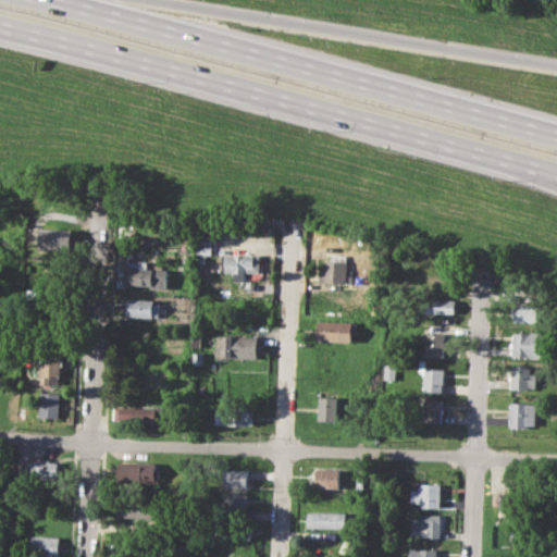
[(45,230),(75,231),(74,252),(39,251),(39,237),(45,237),(45,230)]
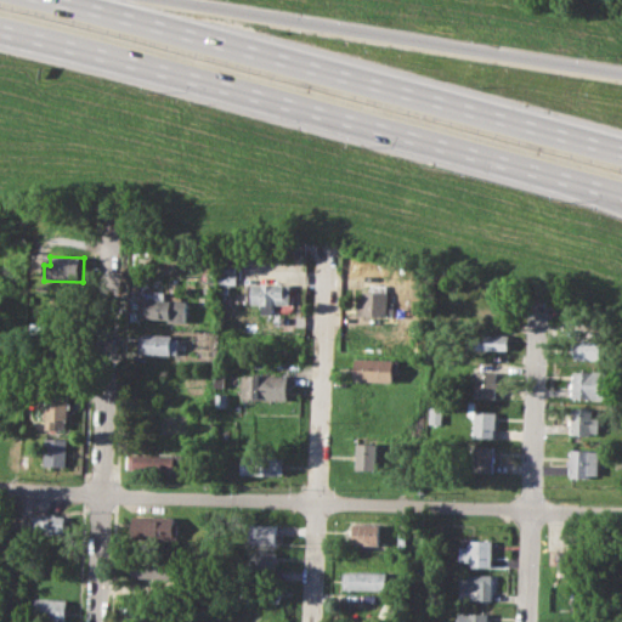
[(218,273),(236,273),(236,283),(218,283),(218,273)]
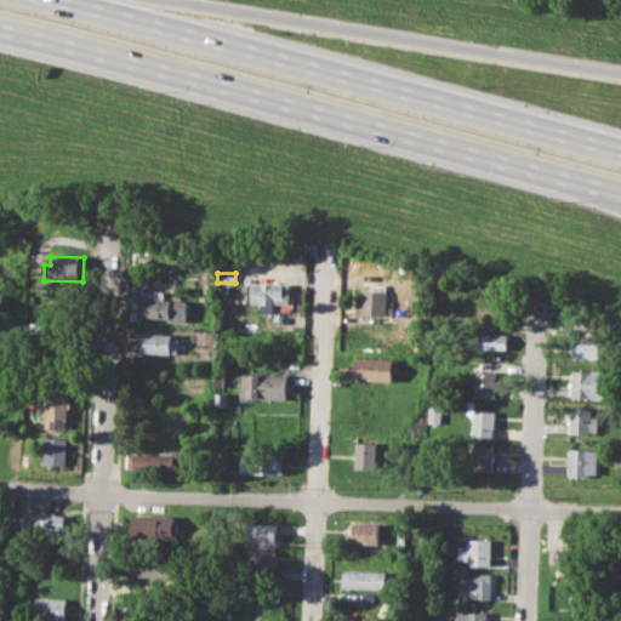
[(245,283),(289,284),(289,302),(273,302),(273,307),(257,307),(257,302),(245,302),(245,283)]
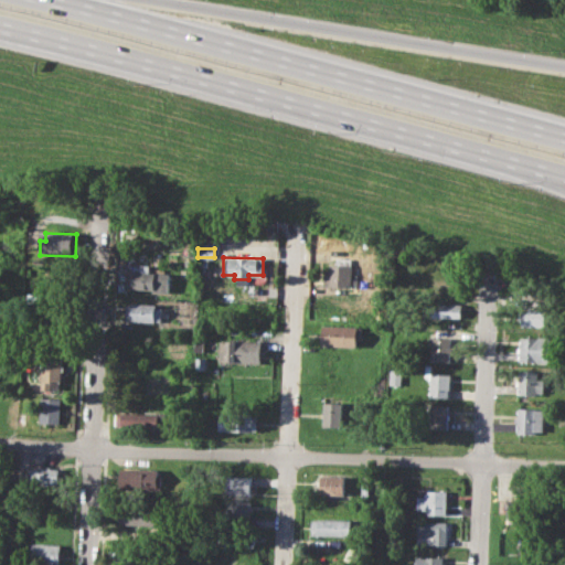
[(329,264),(354,265),(354,286),(322,286),(323,272),(329,272),(329,264)]
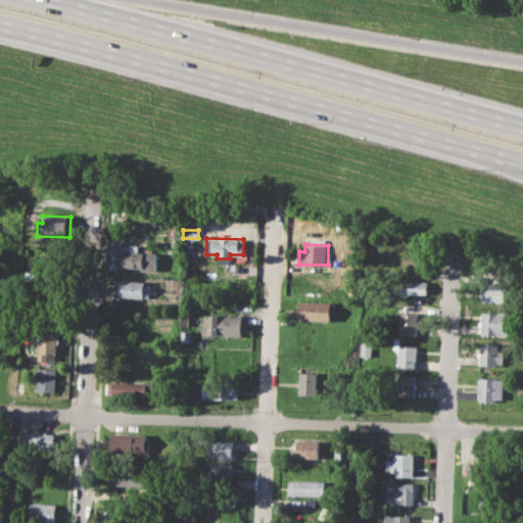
[(117,250),(124,251),(125,245),(145,245),(145,252),(154,253),(154,268),(117,267),(117,250)]
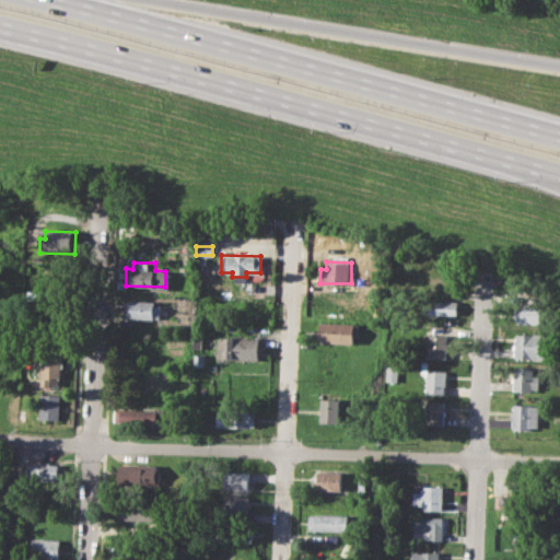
[(126,300),(162,301),(162,319),(125,318),(126,300)]
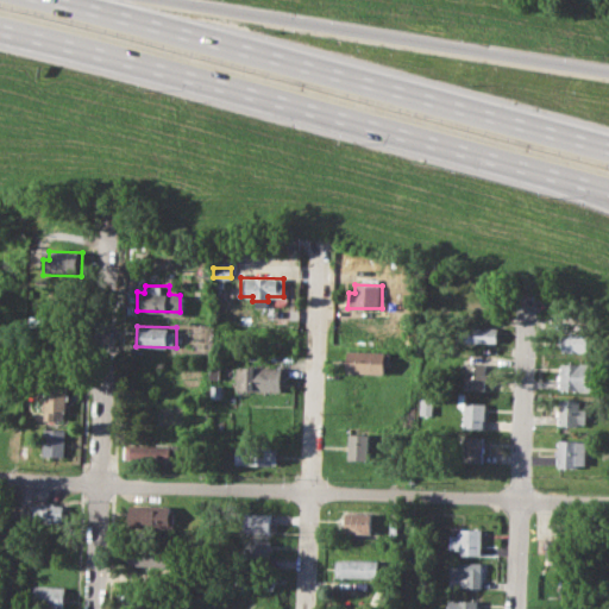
[(463,327),(498,328),(498,343),(462,341),(463,327)]
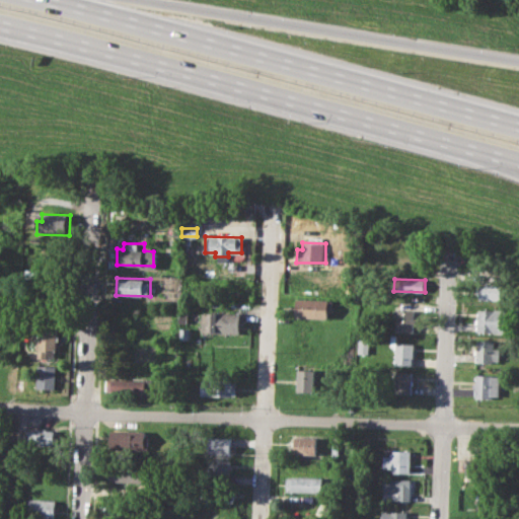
[(480,282),(507,283),(507,301),(480,300),(480,282)]
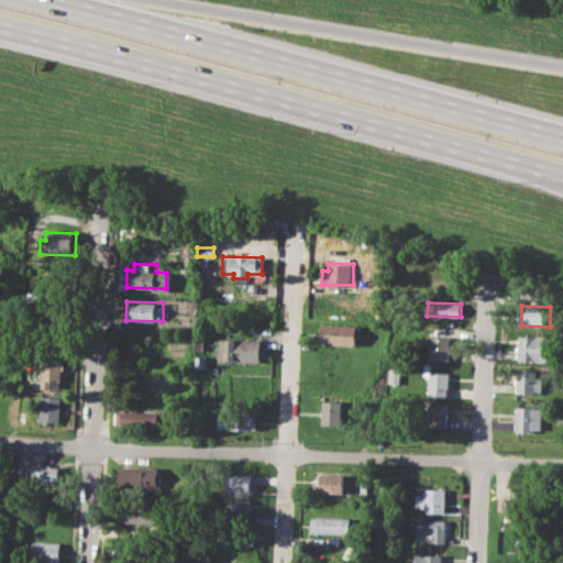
[(321,323),(361,324),(361,338),(354,338),(354,345),(320,344),(321,323)]
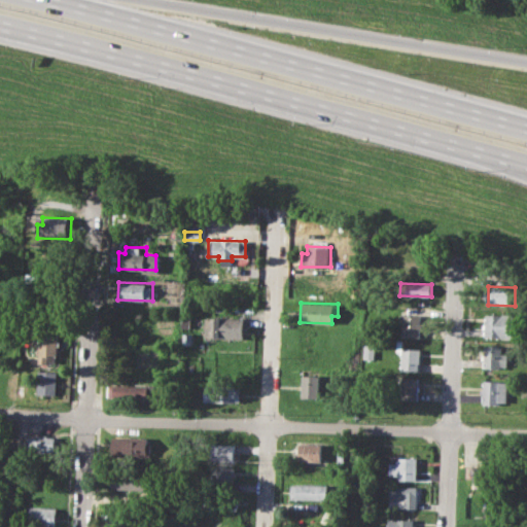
[(487,313),(515,314),(514,338),(486,338),(487,313)]
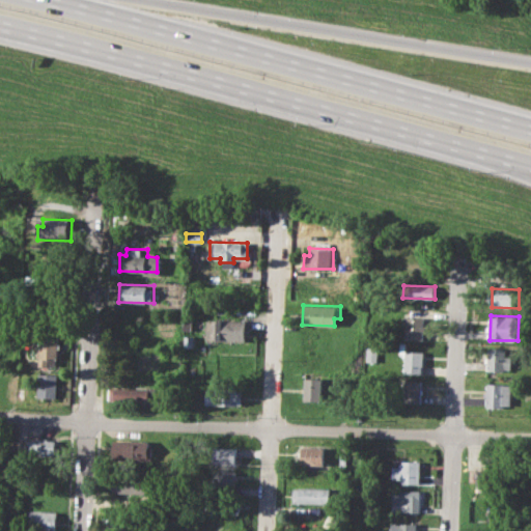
[(406,317),(423,318),(423,339),(406,338),(406,317)]
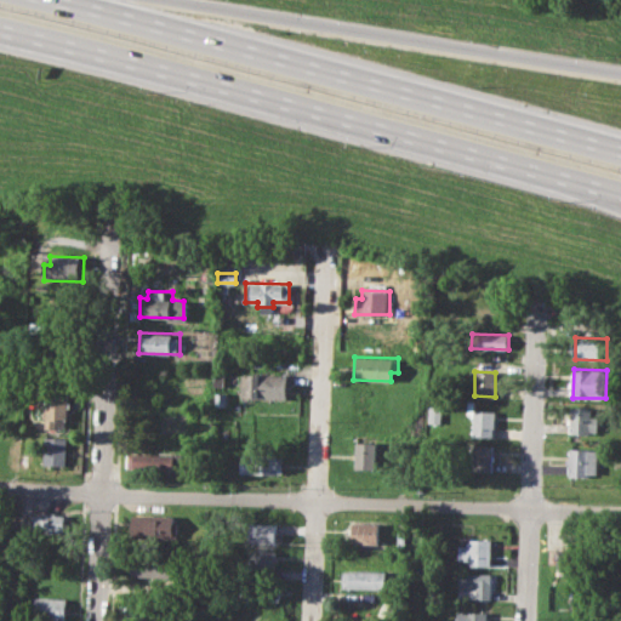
[(239,374),(288,376),(286,399),(238,398),(239,374)]
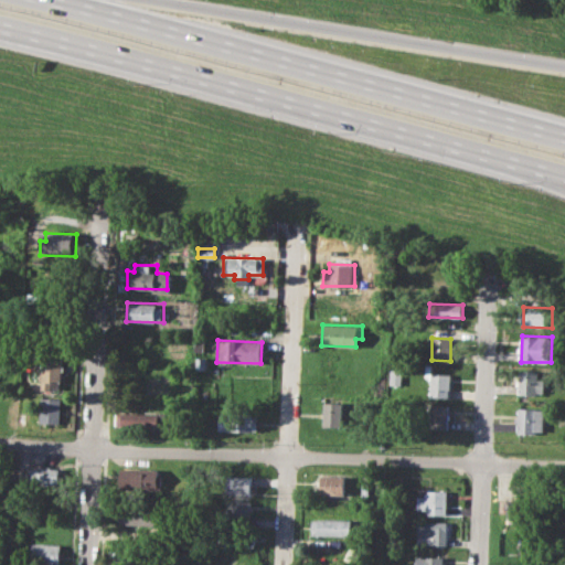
[(42,353),(63,354),(62,388),(41,388),(42,353)]
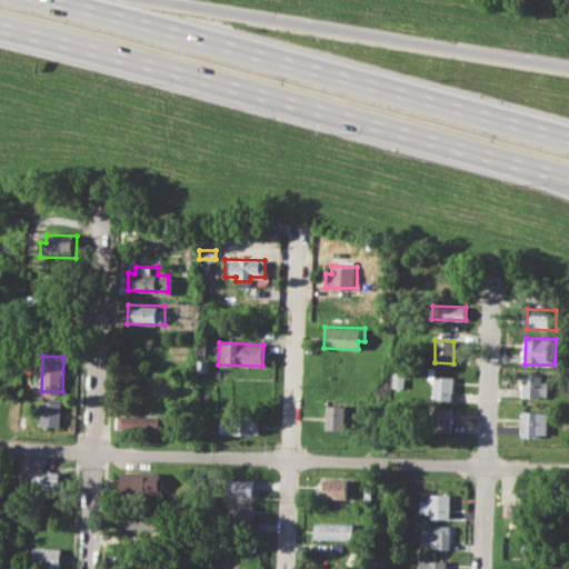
[(196,359),(209,360),(208,373),(195,373),(196,359)]
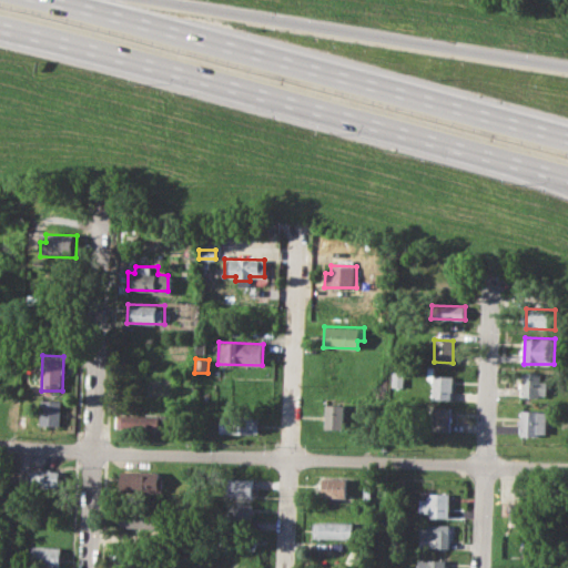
[(427,366),(435,367),(435,374),(453,375),(453,401),(433,399),(434,378),(426,378),(427,366)]
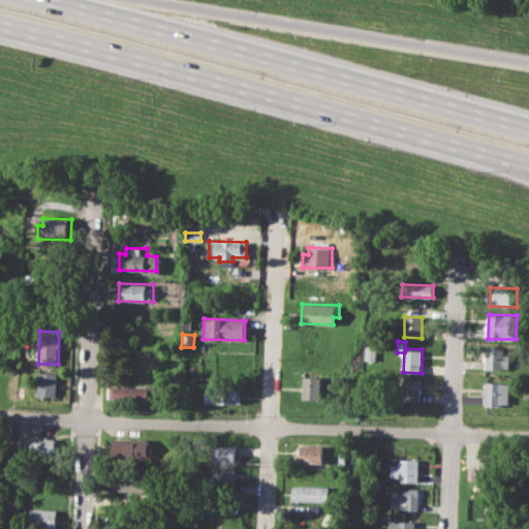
[(365,345),(377,345),(376,362),(365,362),(365,345)]
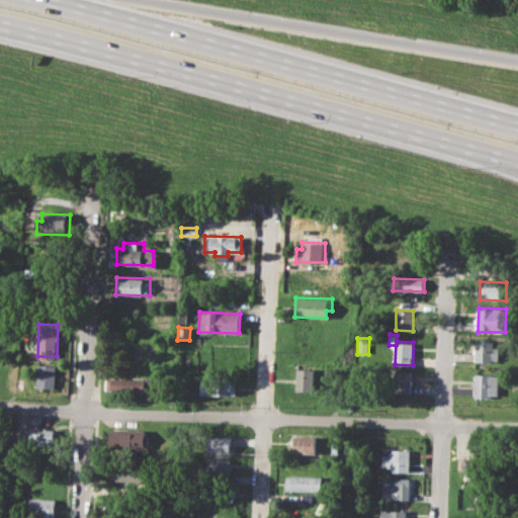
[(478,339),(494,340),(494,346),(500,347),(499,362),(477,360),(478,339)]
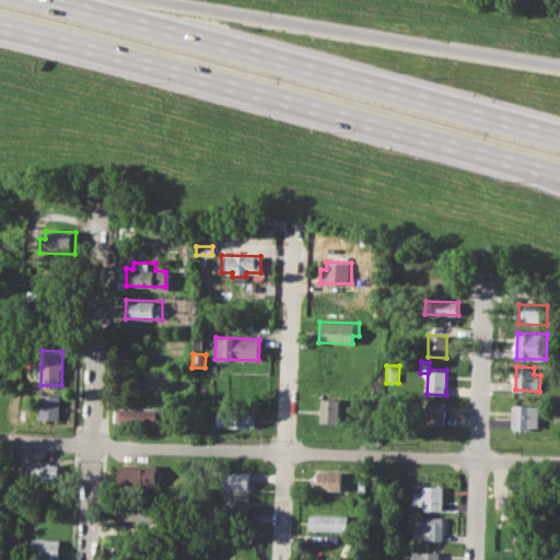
[(41,394),(62,395),(62,419),(39,418),(41,394)]
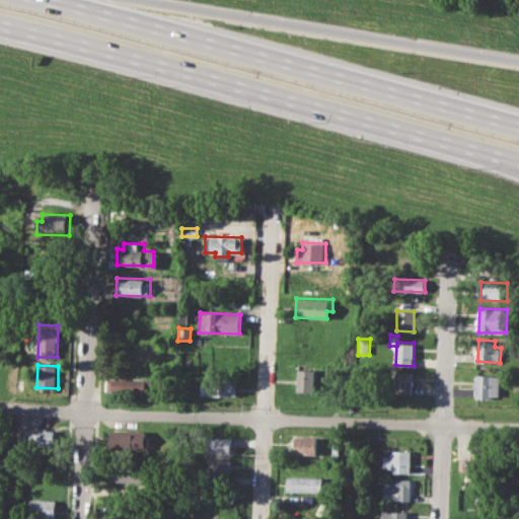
[(297,369),(316,370),(315,391),(296,391),(297,369)]
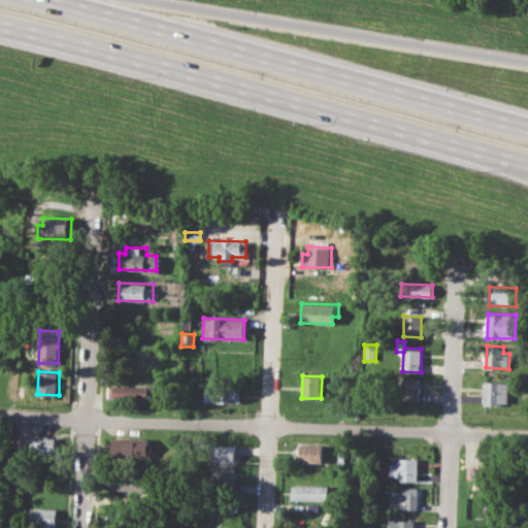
[(402,377),(420,378),(419,400),(401,399),(402,377)]
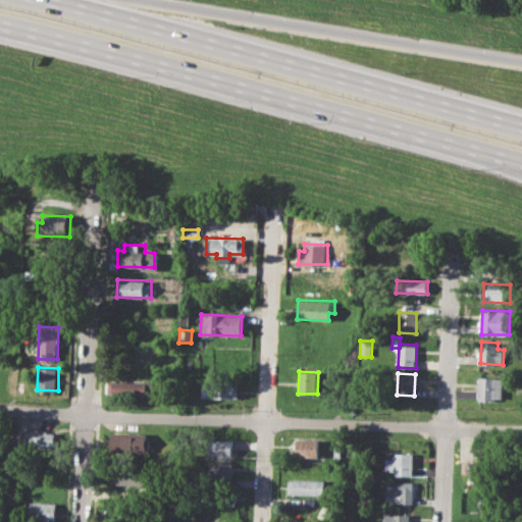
[(478,376),(504,377),(504,397),(497,397),(497,401),(478,400),(478,376)]
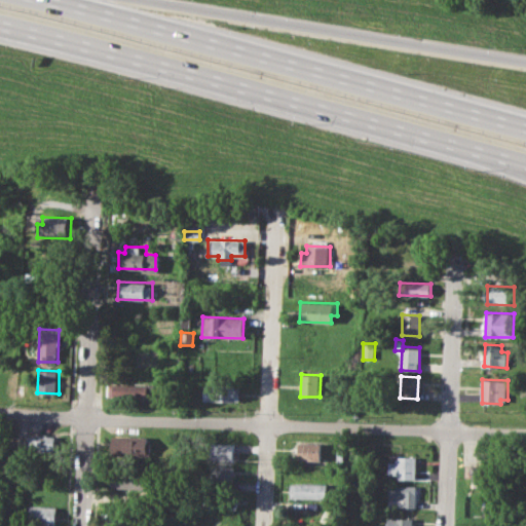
[(109,381),(160,383),(160,400),(109,398),(109,381)]
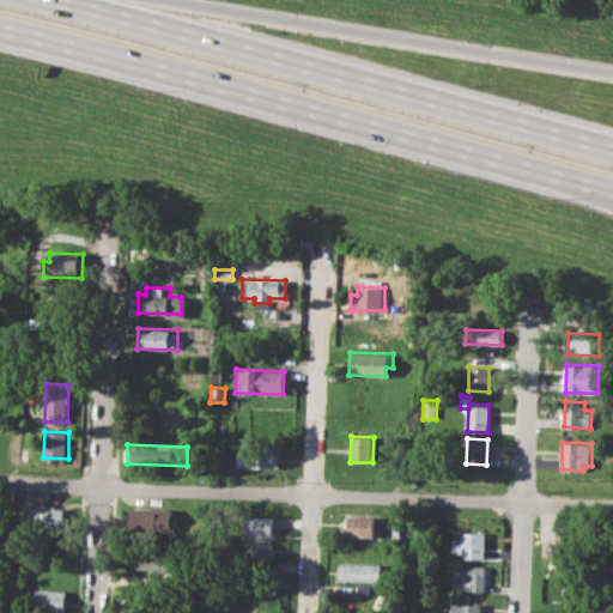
[(236,448),(279,449),(279,468),(236,467),(236,448)]
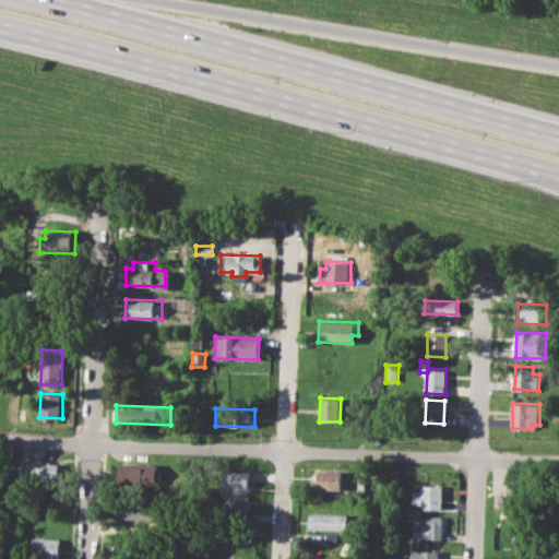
[(31,460),(60,461),(60,479),(30,478),(31,460)]
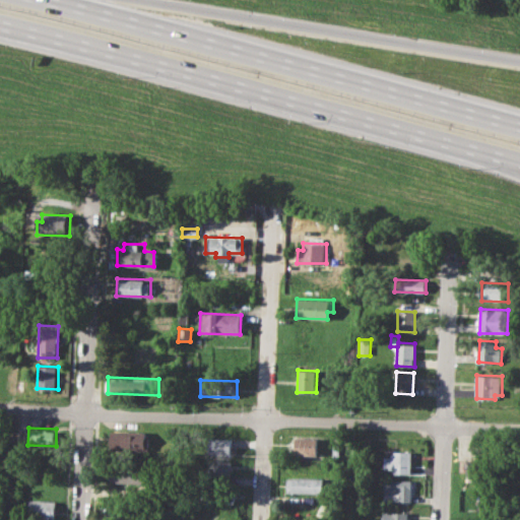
[(112,430),(146,431),(146,437),(150,437),(149,451),(111,449),(112,430)]
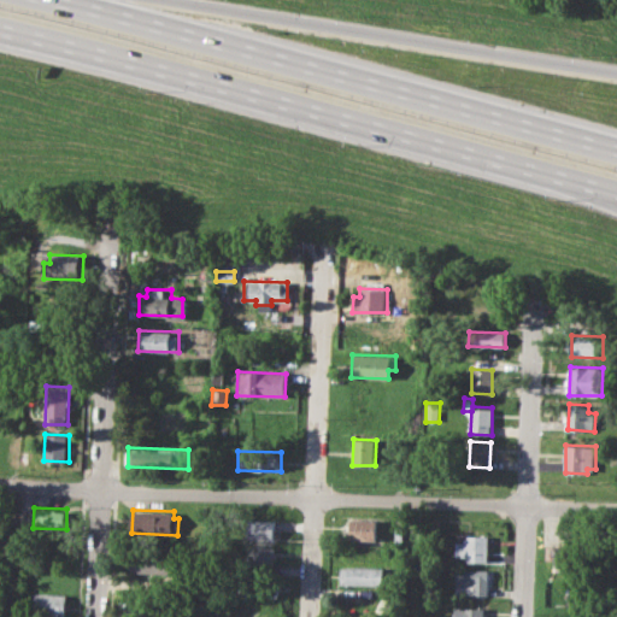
[(241,518),(274,519),(274,539),(240,538),(241,518)]
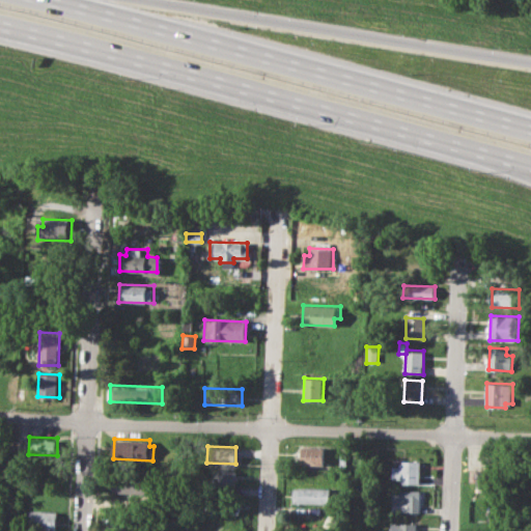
[(303,446),(325,447),(325,465),(302,464),(303,446)]
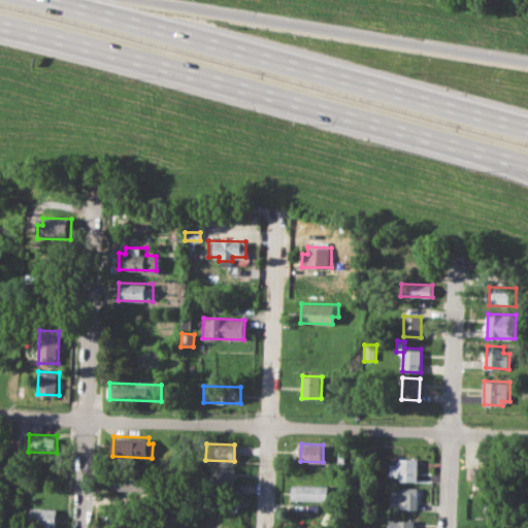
[(389,462),(399,463),(399,458),(418,459),(417,482),(398,482),(398,475),(389,474),(389,462)]
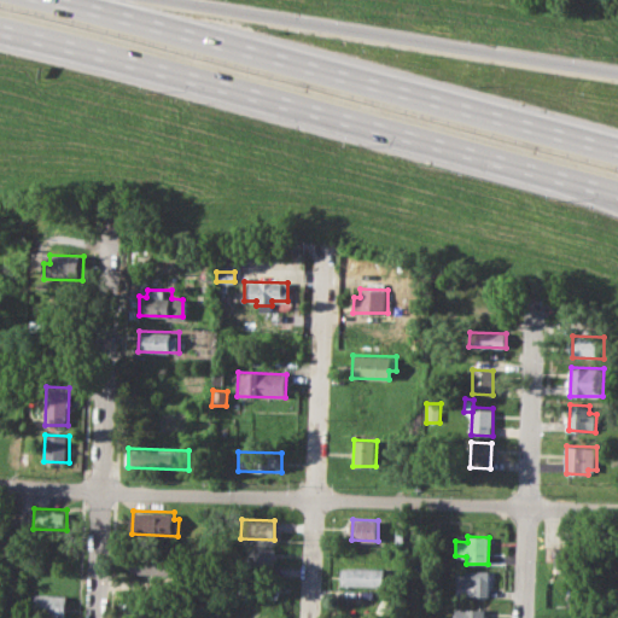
[(554,546),(584,547),(584,573),(553,572),(554,546)]
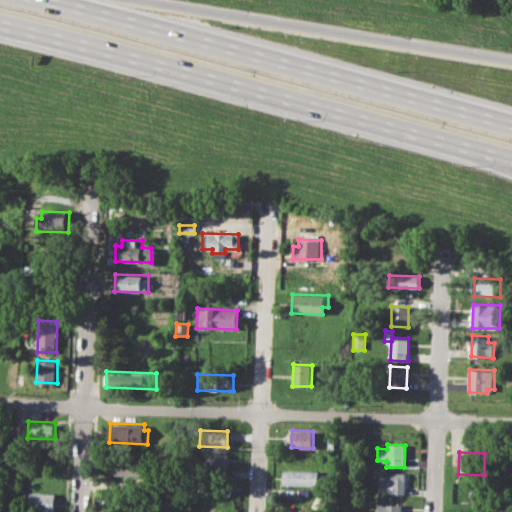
[(199,453),(228,454),(227,468),(198,467),(199,453)]
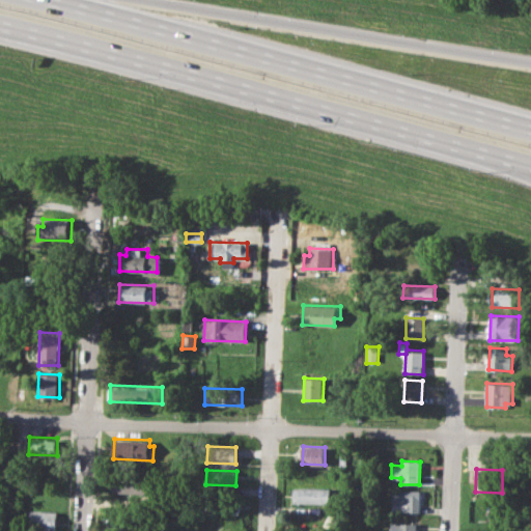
[(113,479),(145,480),(144,497),(112,496),(113,479)]
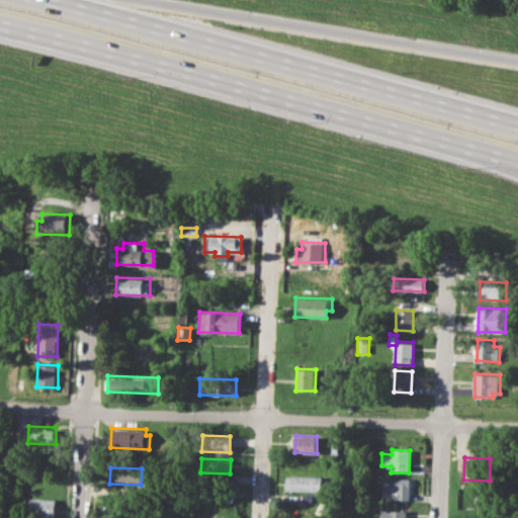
[(285,476),(324,477),(323,492),(285,491),(285,476)]
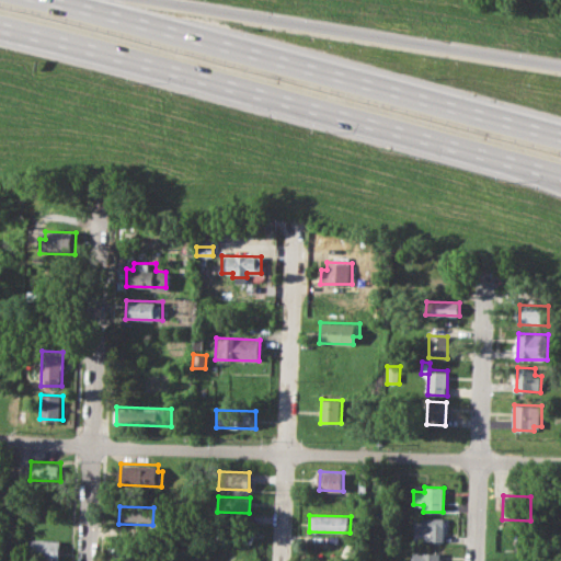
[(415,517),(445,518),(444,542),(413,541),(415,517)]
